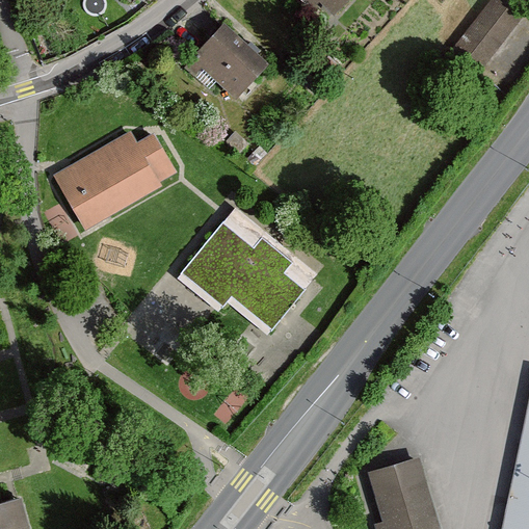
[(305,0),(314,8),(320,2),(335,16),(348,0),(305,0)]
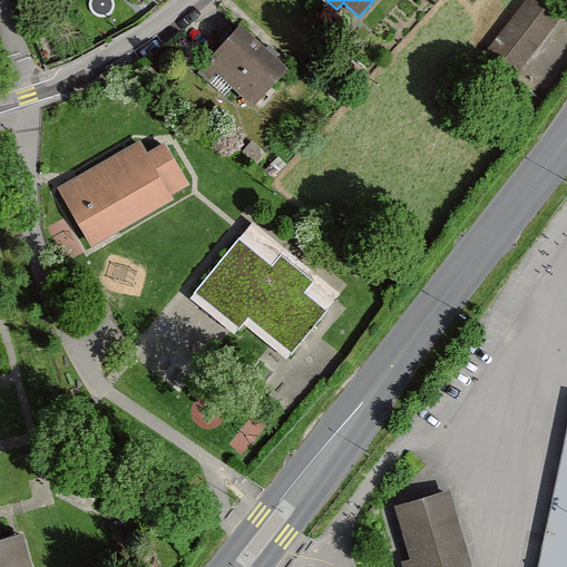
[(526,0),(476,61),(507,87),(566,15),(549,0),(526,0)]
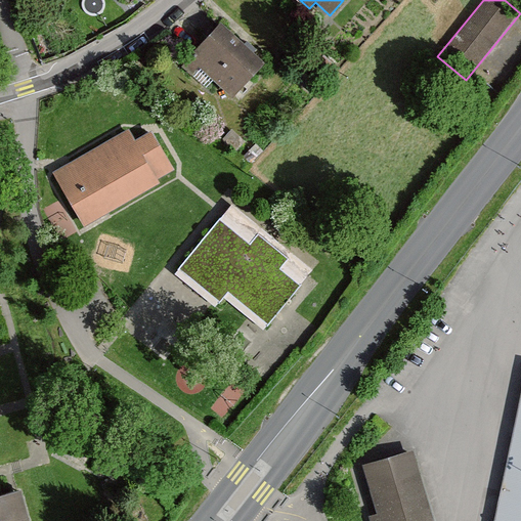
[(264,63),(217,24),(180,68),(206,90),(214,80),(235,98),(264,63)]
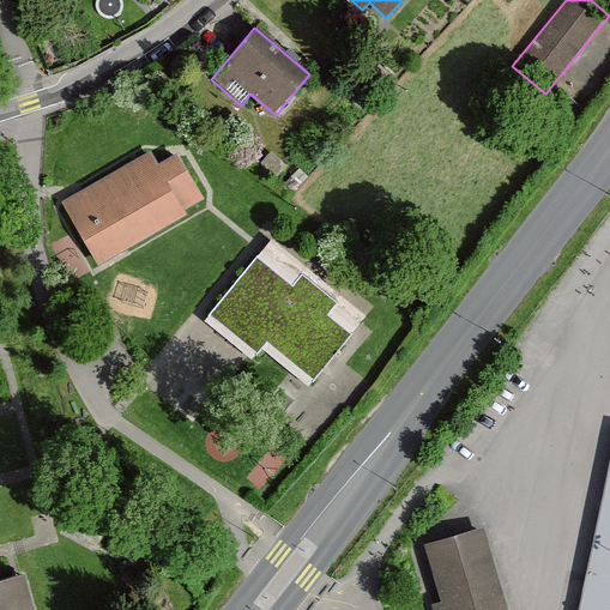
[(60,203),(98,266),(186,213),(183,209),(203,198),(177,153),(157,165),(149,150),(60,203)]
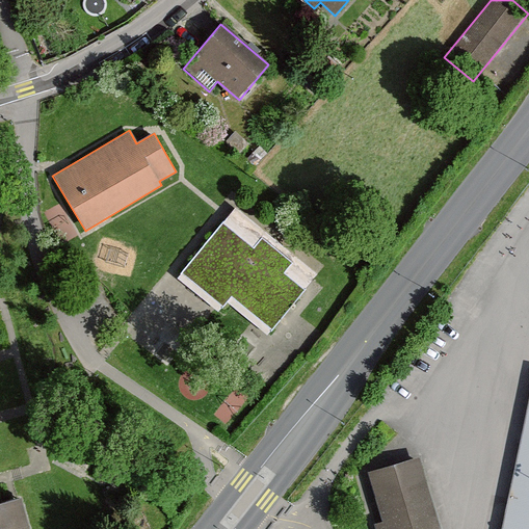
[(222,314),(230,305),(269,336),(317,275),(233,210),(178,279),(222,314)]
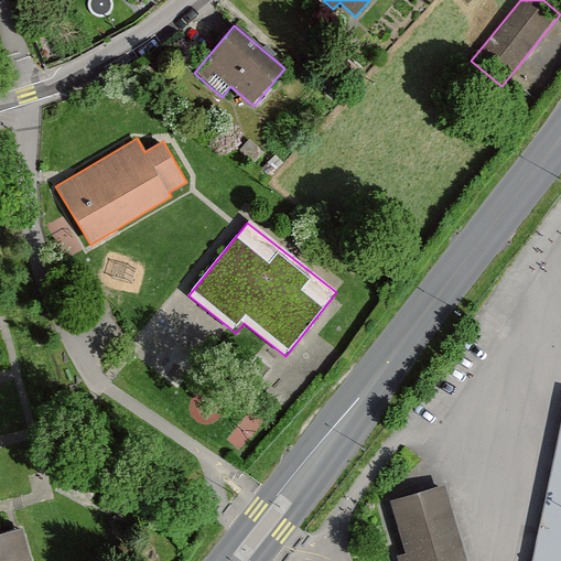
[(560,560),(560,423),(531,560),(560,560)]
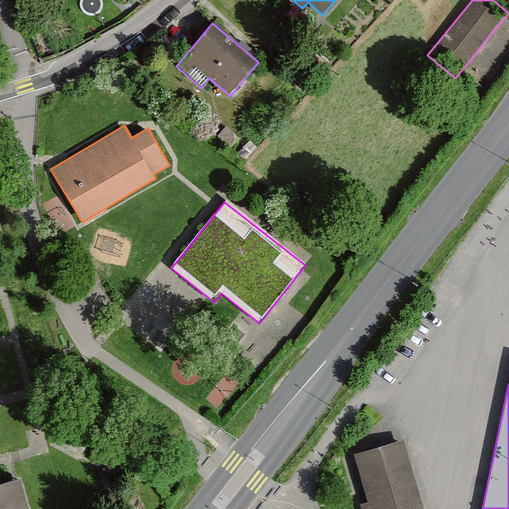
[(425,508),(404,436),(352,452),(366,500),(358,503),(360,508),(425,508)]
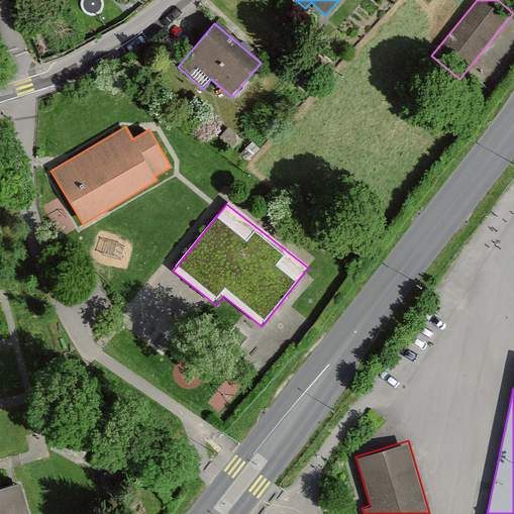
[(0,513),(42,513),(35,483),(3,491),(0,479),(0,513)]
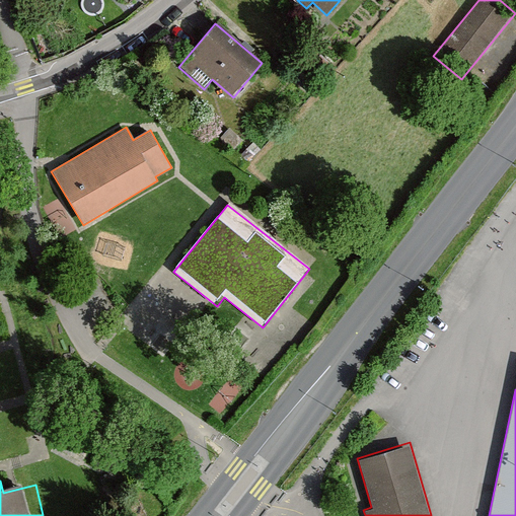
All buildings are outlined.
